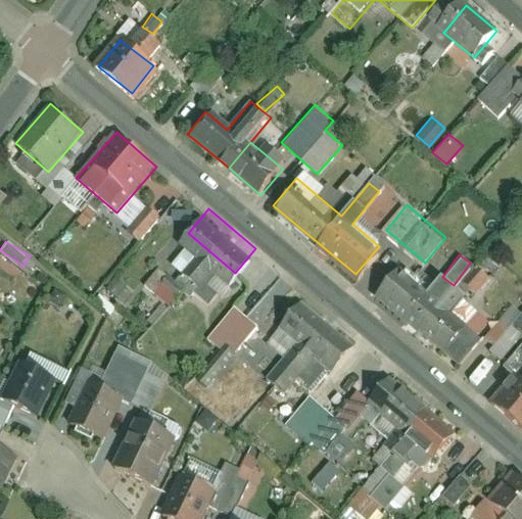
[(475,332),(399,263),(375,290),(452,359),(475,332)]
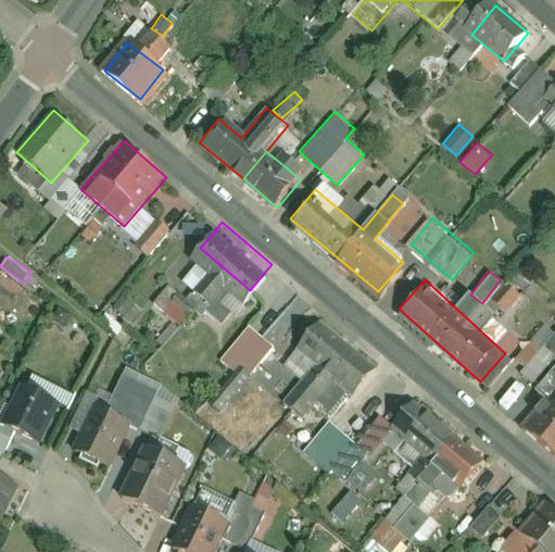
[(507,285),(495,305),(506,312),(519,292),(507,285)]
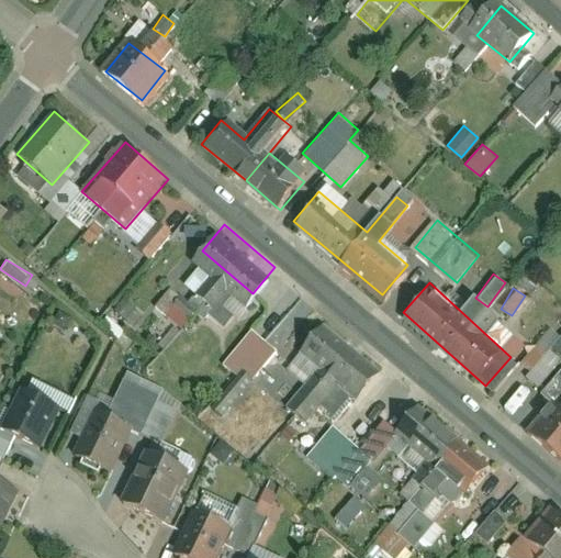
[(385,361),(313,300),(291,326),(363,388),(385,361)]
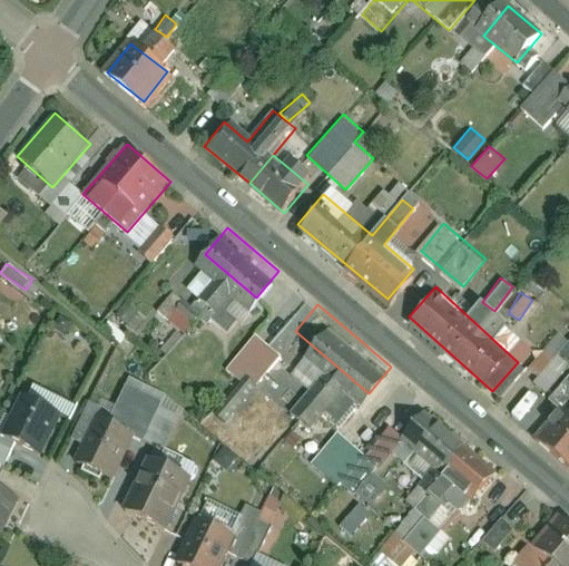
[(224,421),(282,355),(255,331),(225,366),(243,381),(215,413),(224,421)]
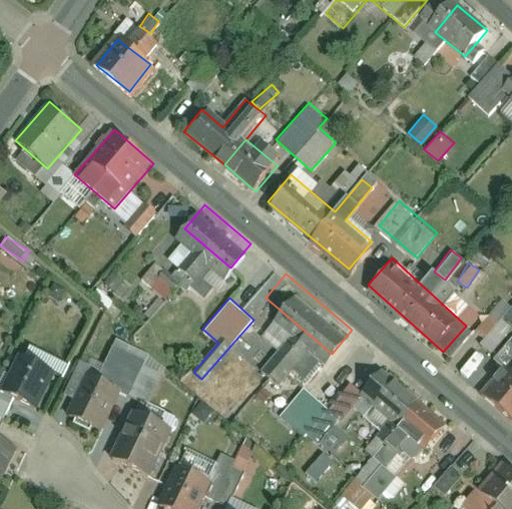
[(503,365),(480,392),(511,418),(511,334),(491,317),(472,339),(503,365)]
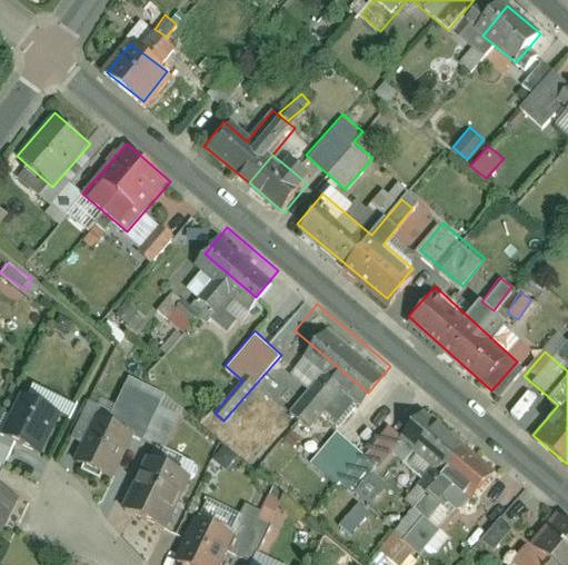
[(65,405),(26,383),(2,422),(41,445),(65,405)]
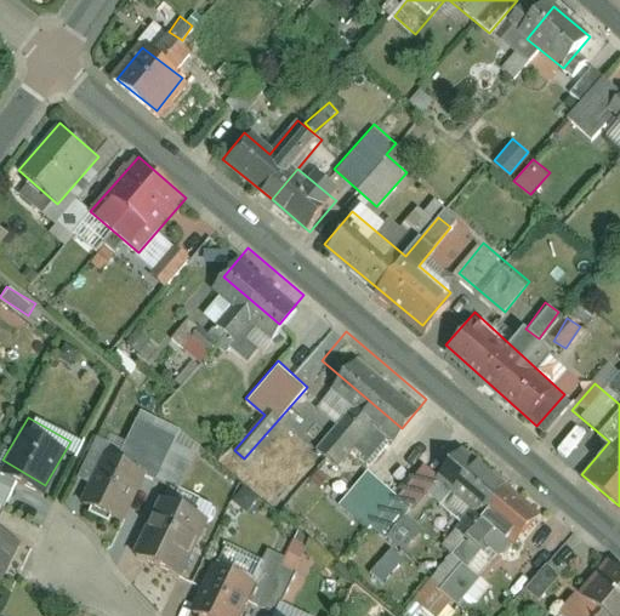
[(557,509),(464,431),(436,462),(530,542),(557,509)]
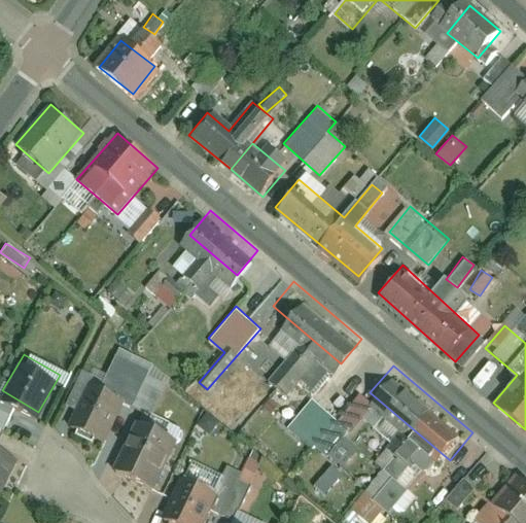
[(108,432),(124,391),(85,377),(70,417),(108,432)]
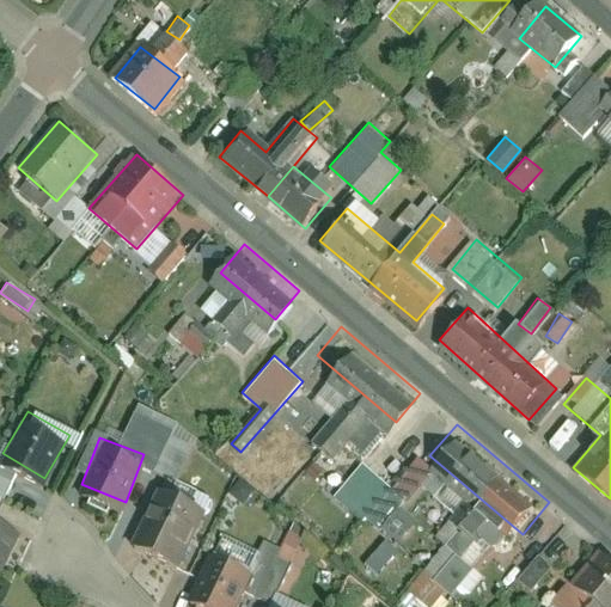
[(398,496),(347,452),(324,478),(376,522),(398,496)]
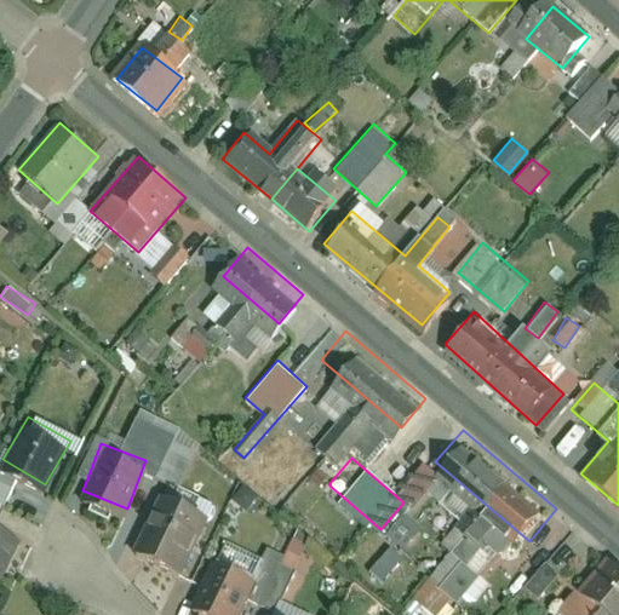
[(207,509),(165,484),(136,536),(179,559),(207,509)]
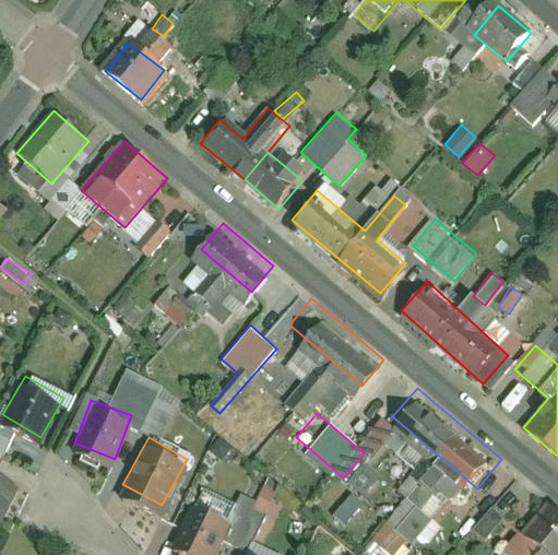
[(0,518),(15,526),(36,482),(0,464),(0,518)]
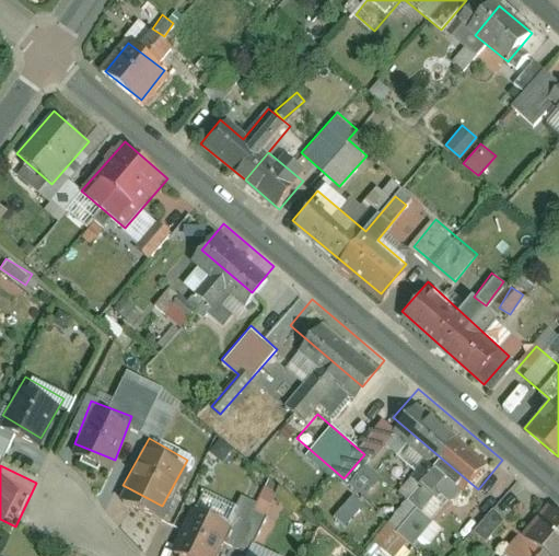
[(348,524),(363,501),(350,493),(335,514),(348,524)]
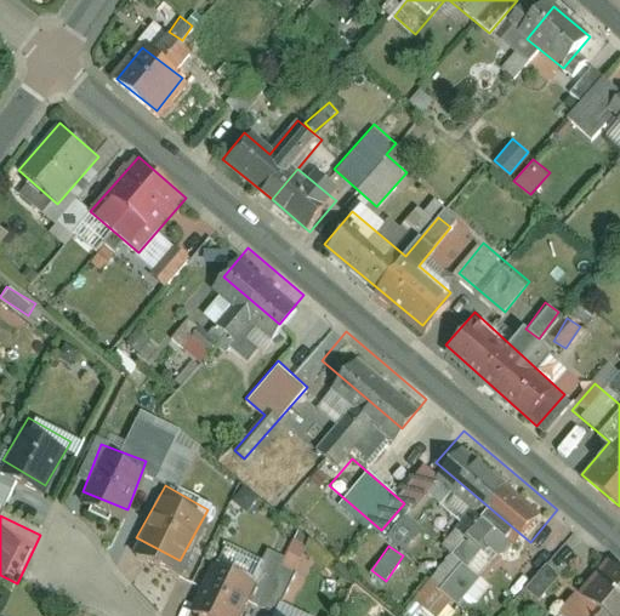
[(232,615),(256,579),(212,551),(187,591),(227,615),(232,615)]
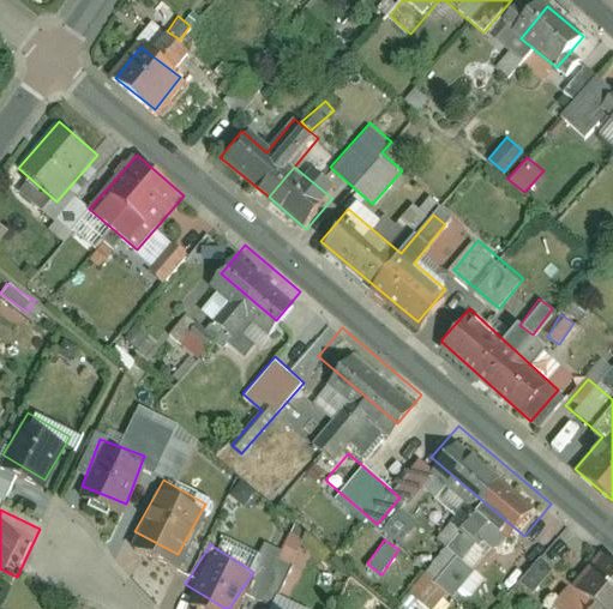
[(538,554),(520,582),(535,591),(553,565),(538,554)]
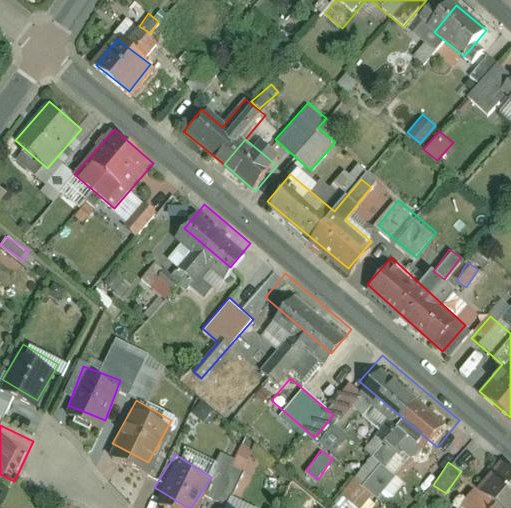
[(501,507),(510,507),(510,474),(506,471),(485,495),(501,507)]
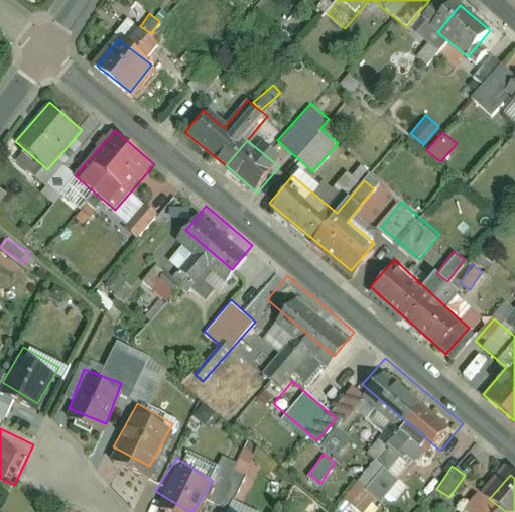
[(241,511),(226,503),(221,511),(241,511)]
